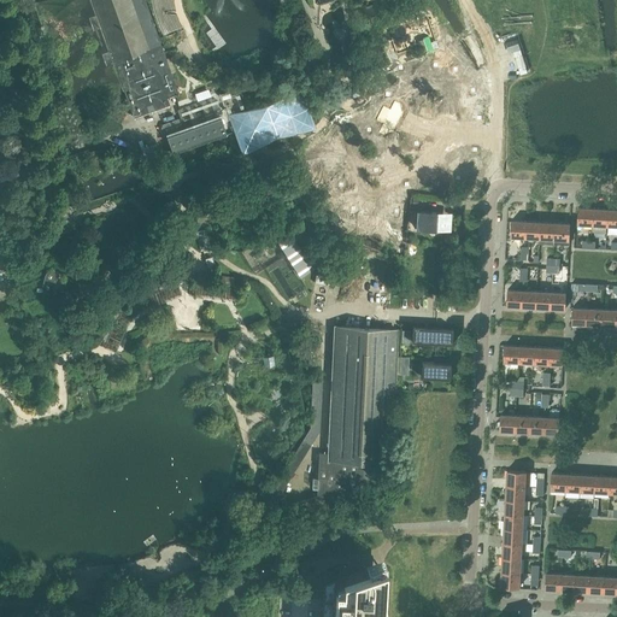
[(92,0),(93,1),(97,11),(113,60),(122,84),(125,95),(129,103),(133,113),(134,116),(170,103),(168,97),(175,94),(178,93),(166,58),(163,50),(145,0),(92,0)]
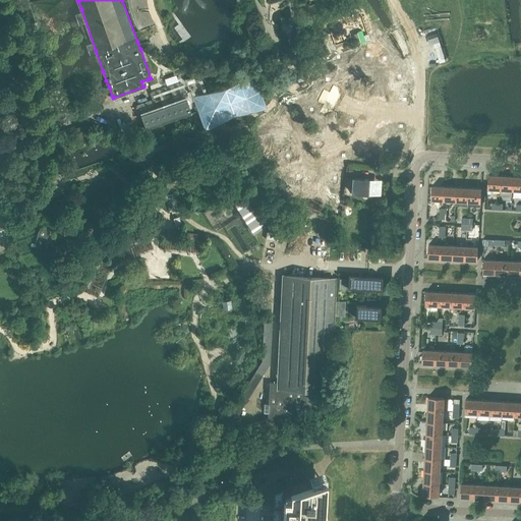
[(361,30),(357,32),(357,33),(361,42),(361,43),(365,41),(363,35),(361,30)]
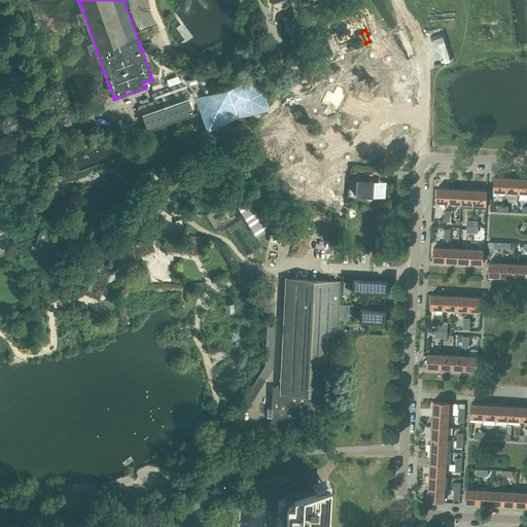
[(252,112),(267,106),(262,94),(261,91),(257,76),(229,89),(210,95),(196,99),(199,104),(208,127),(222,123),(223,123),(225,121),(229,120),(239,117),(247,114),(249,113),(252,112)]
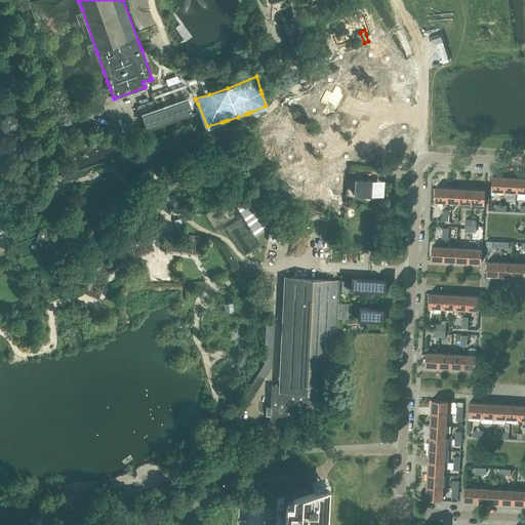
[(326,105),(324,109),(323,111),(323,112),(326,113),(334,111),(342,95),(339,87),(338,86),(335,85),(334,88),(332,93),(326,105)]
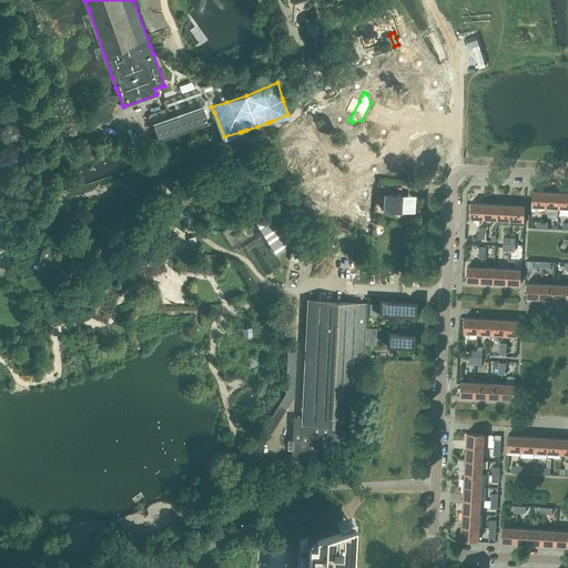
[(353,98),(347,110),(350,112),(353,113),(359,101),(356,99),(353,98)]
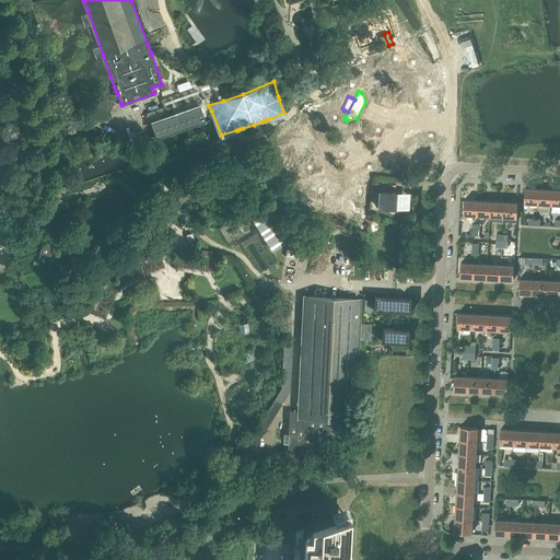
[(152,124),(151,124),(155,136),(156,140),(164,137),(207,123),(206,120),(202,109),(201,107),(201,106),(152,124)]
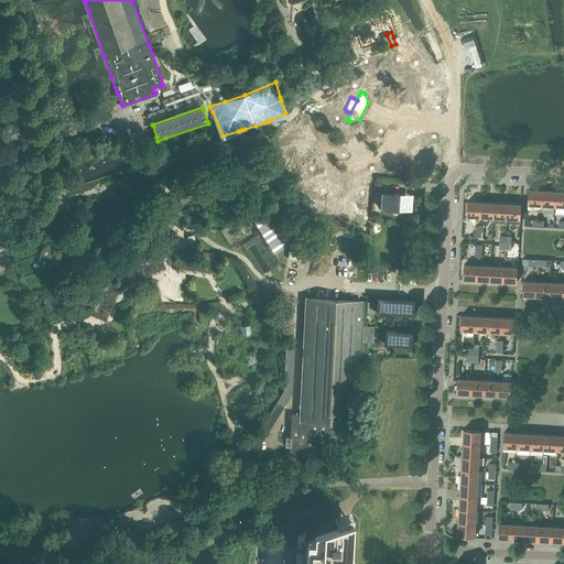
[(129,141),(128,152),(138,153),(139,142),(129,141)]
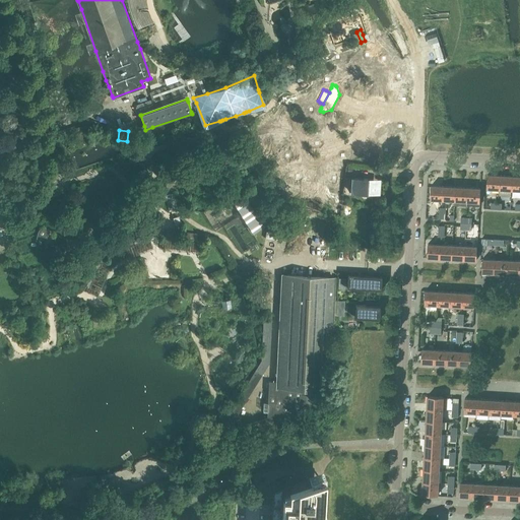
[(9,136),(3,138),(5,143),(7,149),(12,147),(9,136)]
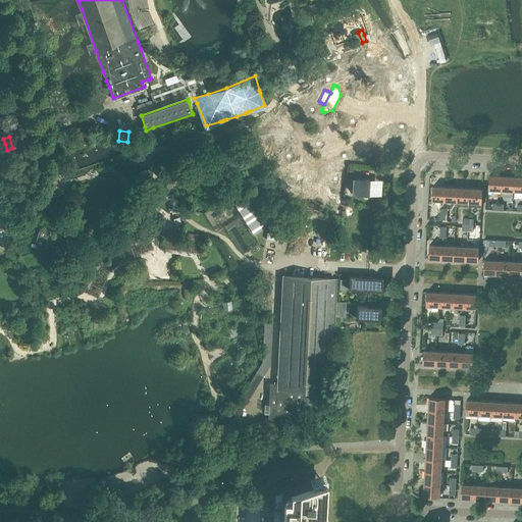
[(166,184),(167,188),(174,185),(169,170),(162,172),(163,174),(166,184)]
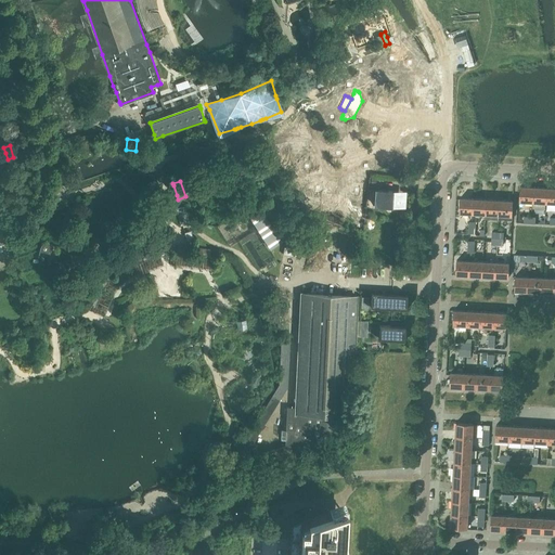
[(519,201),(532,202),(533,186),(520,186),(519,201)]
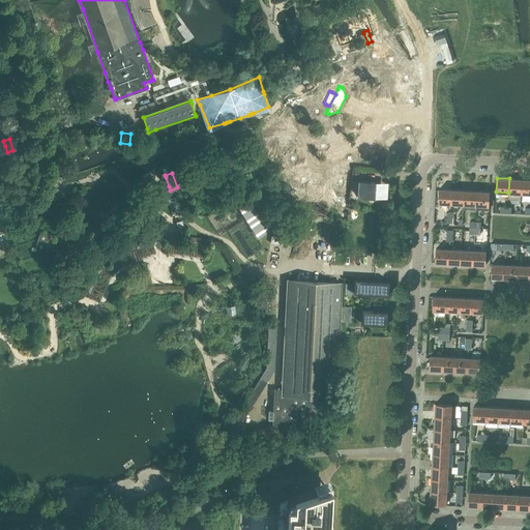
[(508,193),(521,193),(522,179),(509,178),(508,193)]
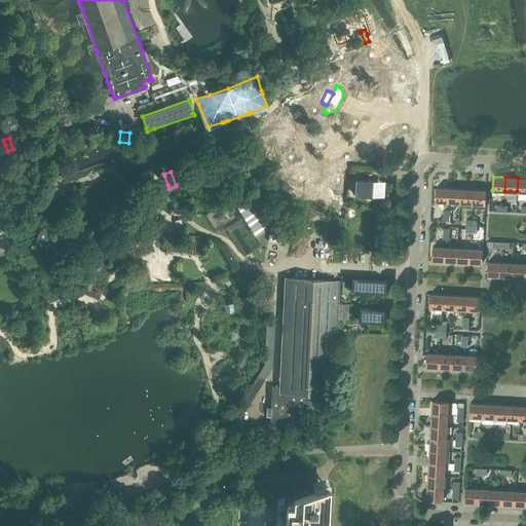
[(517,191),(525,191),(525,178),(518,178),(517,191)]
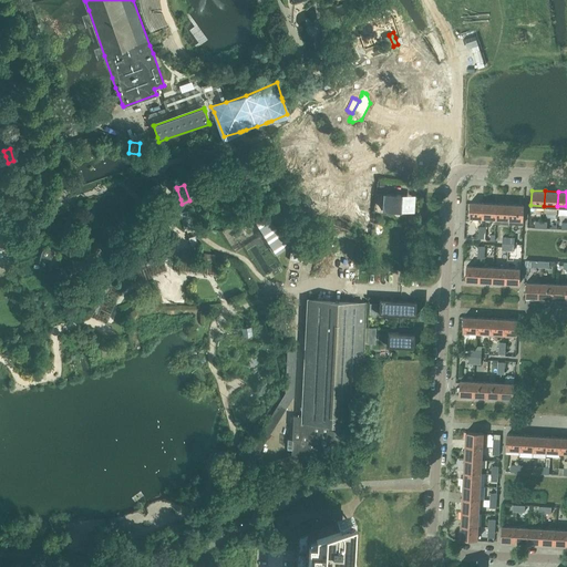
[(382,195),(381,204),(382,204),(383,204),(383,209),(410,210),(411,199),(401,199),(401,195),(397,195),(397,194),(384,194),(384,196),(382,195)]
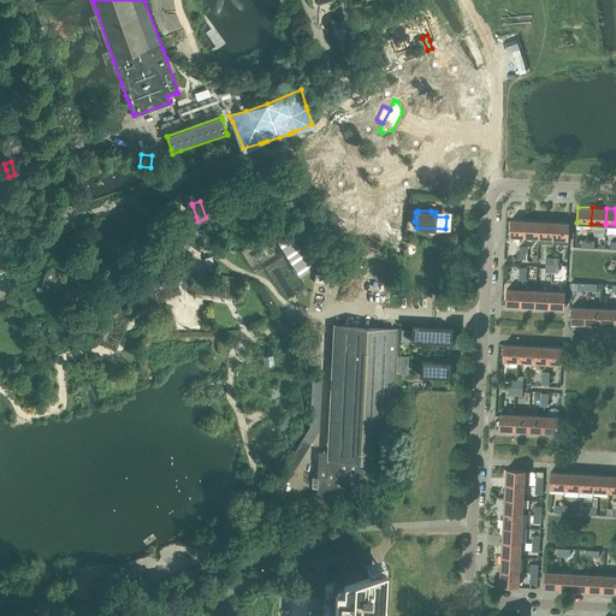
[(360,218),(360,235),(389,237),(390,219),(360,218)]
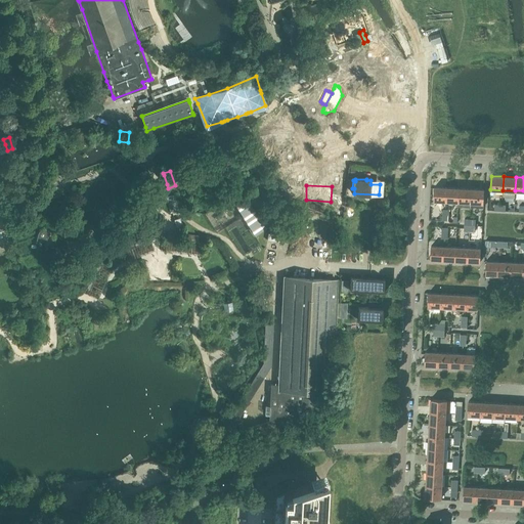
[(434,201),(446,202),(447,187),(435,186),(434,201)]
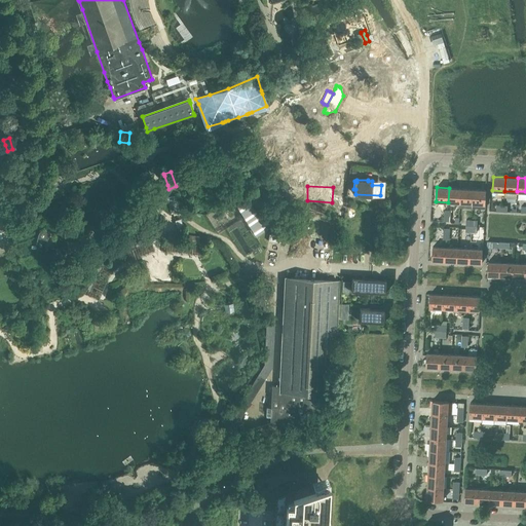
[(448,202),(460,202),(461,189),(449,188),(448,202)]
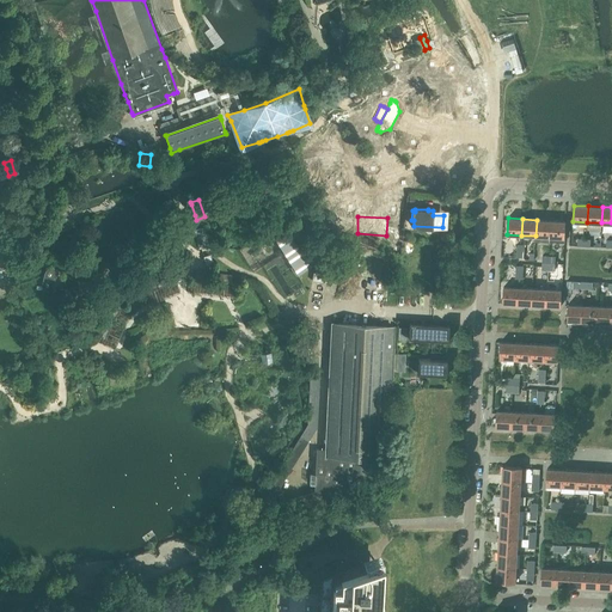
[(536,240),(550,242),(551,220),(537,220),(536,236),(536,240)]
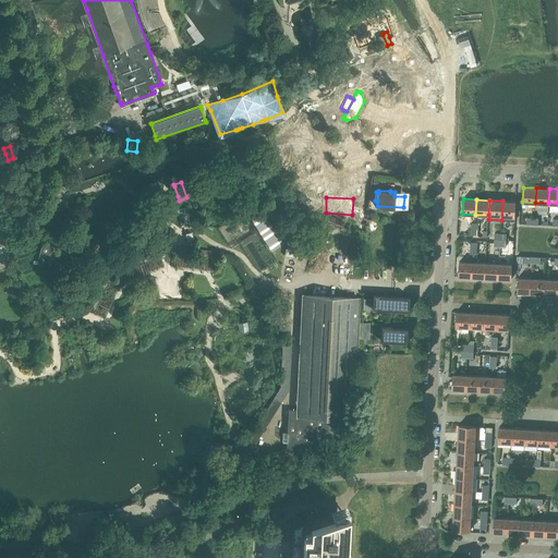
[(502,201),(501,220),(516,221),(516,202),(502,201)]
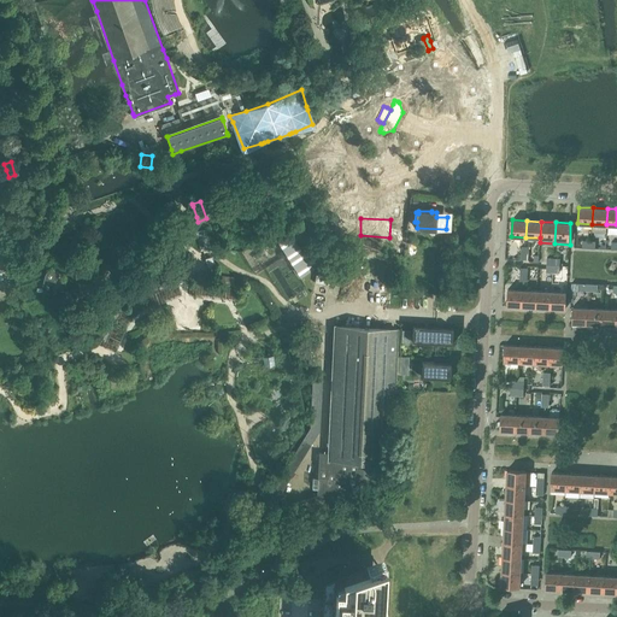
[(198,230),(197,230),(201,250),(203,250),(211,247),(206,228),(198,230)]
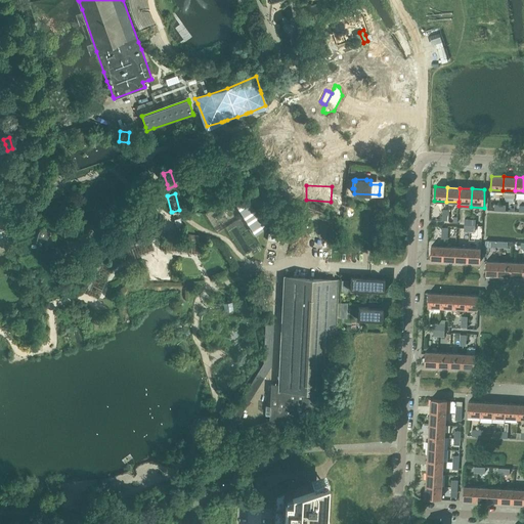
[(247,199),(241,204),(239,202),(235,204),(243,216),(255,234),(265,228),(247,199)]
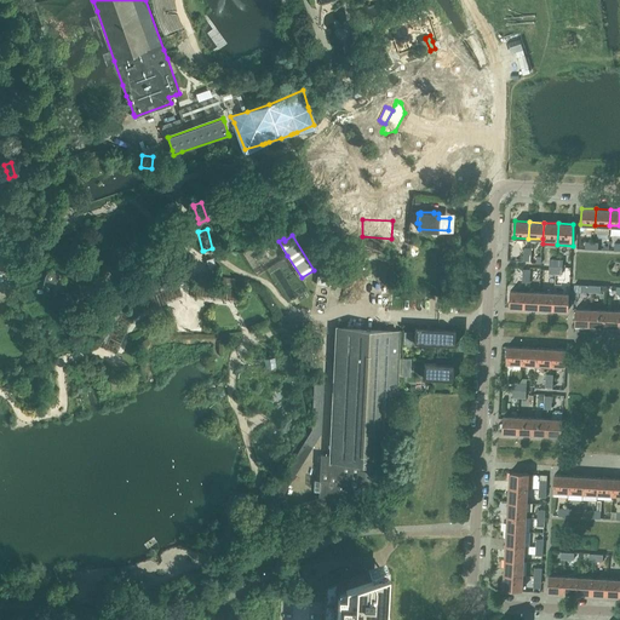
[(44,285),(44,294),(52,294),(52,286),(53,281),(58,273),(50,269),(45,277),(44,285)]
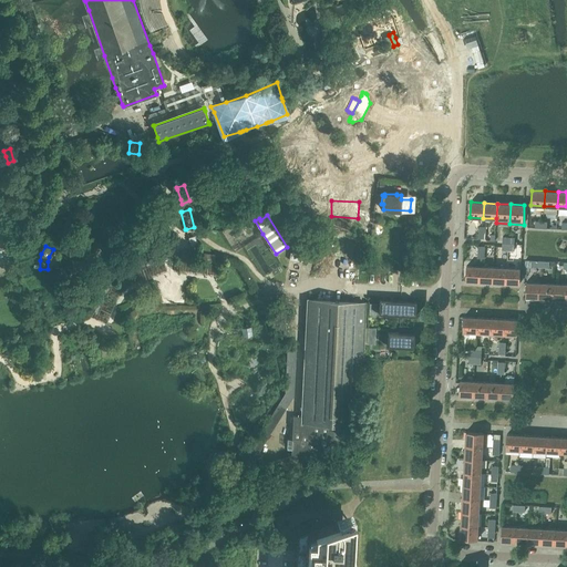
[(155,254),(144,258),(146,264),(147,264),(157,260),(155,254)]
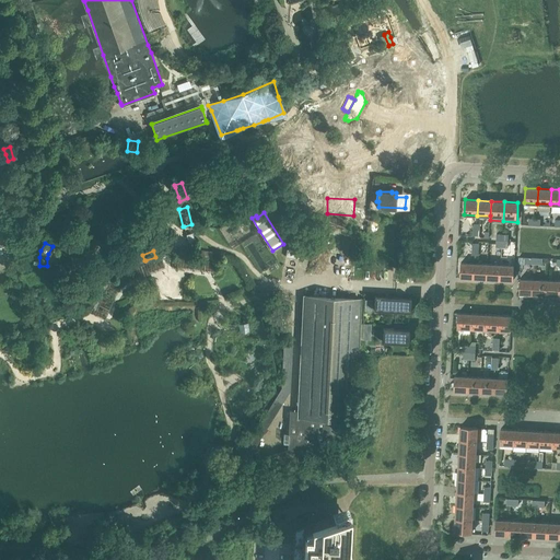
[(121,263),(124,268),(135,265),(132,258),(121,263)]
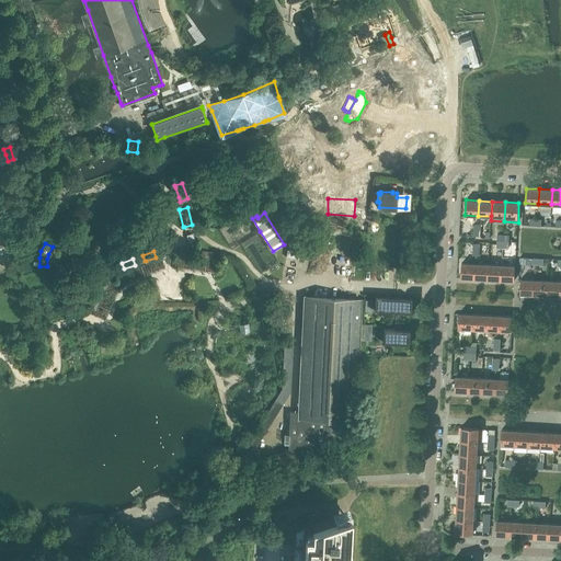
[(461,277),(474,278),(476,263),(462,263),(461,277)]
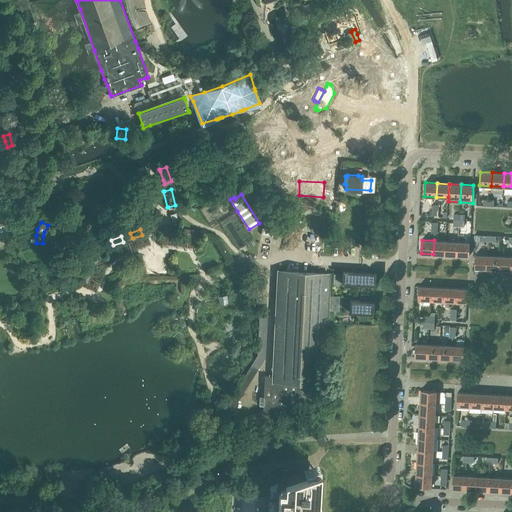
[(433,254),(445,255),(446,241),(434,240),(433,254)]
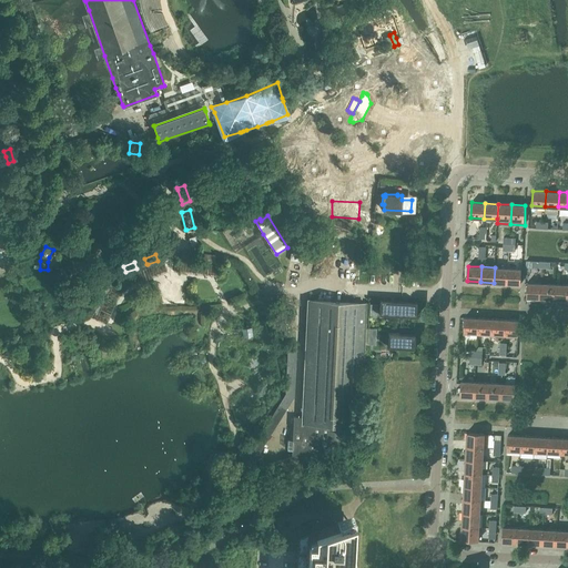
[(494,283),(507,283),(508,269),(495,267),(494,283)]
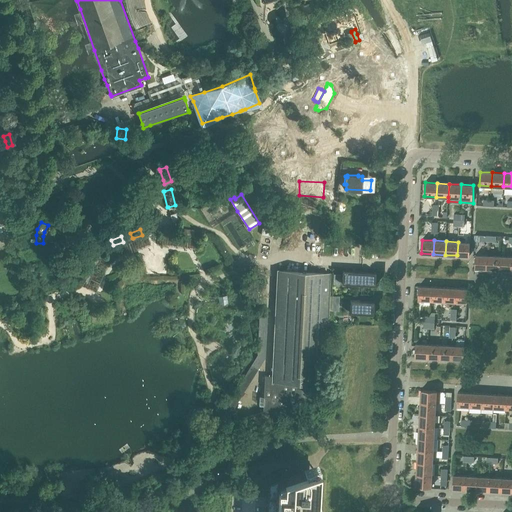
[(458,242),(457,255),(469,256),(470,242),(458,242)]
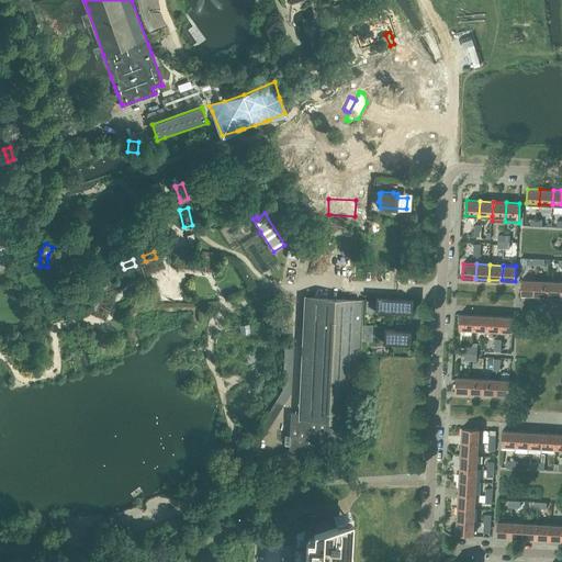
[(548,295),(561,296),(561,281),(561,280),(561,276),(558,276),(558,281),(549,281),(548,295)]
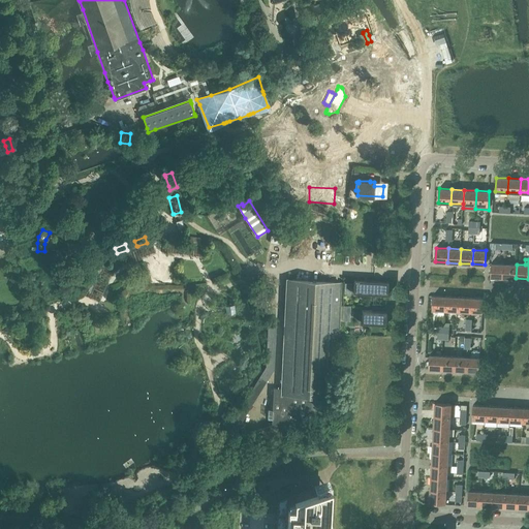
[(98,260),(93,269),(98,272),(104,263),(103,263),(98,260)]
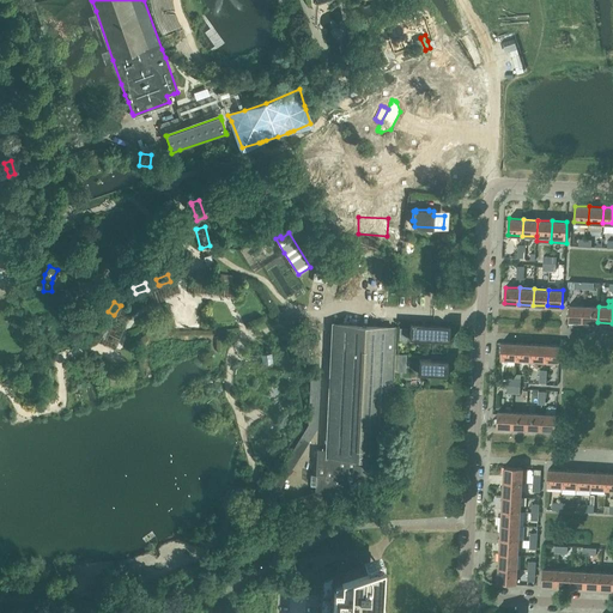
[(569,321),(583,322),(584,305),(570,304),(569,321)]
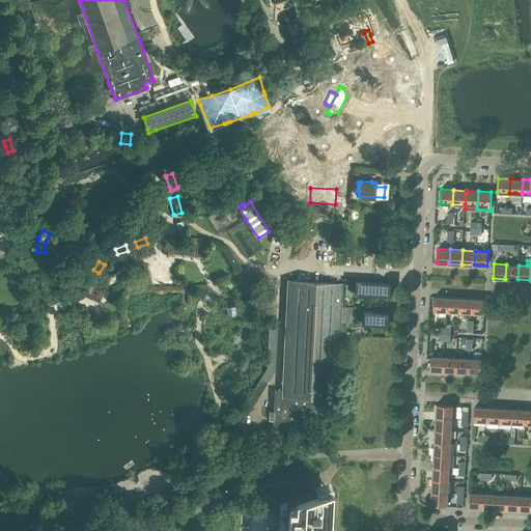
[(505,279),(518,279),(519,266),(506,264),(505,279)]
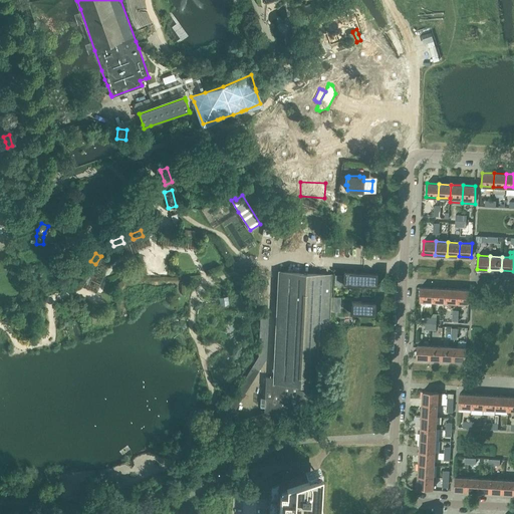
[(85,271),(81,281),(87,283),(89,278),(91,274),(90,274),(85,271)]
